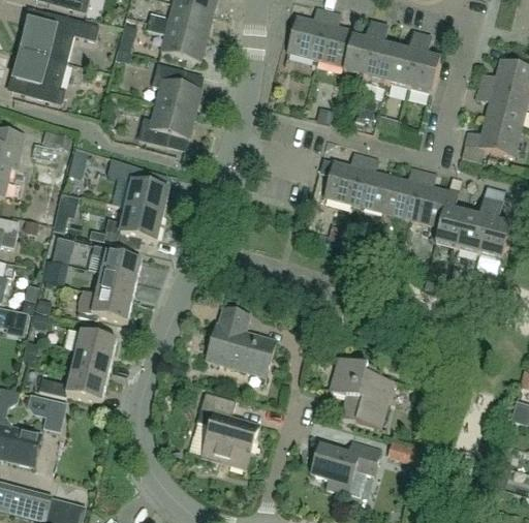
[(48,0),(48,2),(85,12),(88,0),(48,0)]
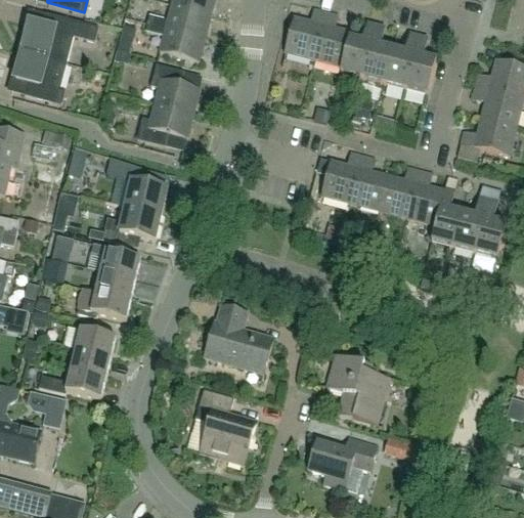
[(170,0),(170,2),(210,12),(213,0),(170,0)]
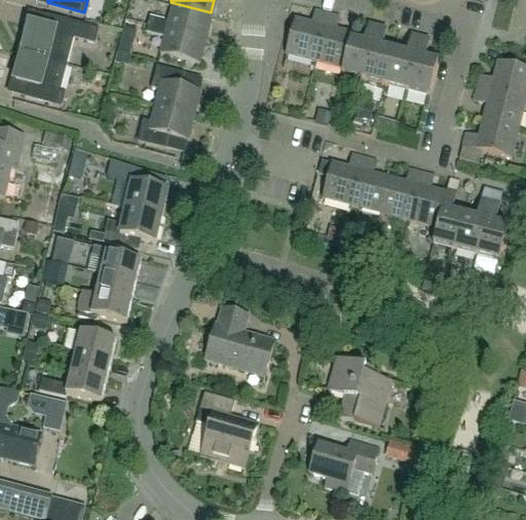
[(148,13),(146,21),(204,36),(211,12),(171,2),(166,19),(148,13)]
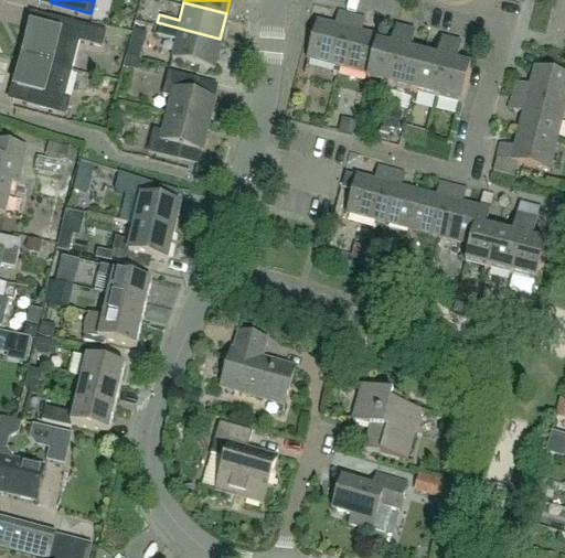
[(336,64),(350,11),(336,8),(332,22),(315,17),(305,55),(336,64)]
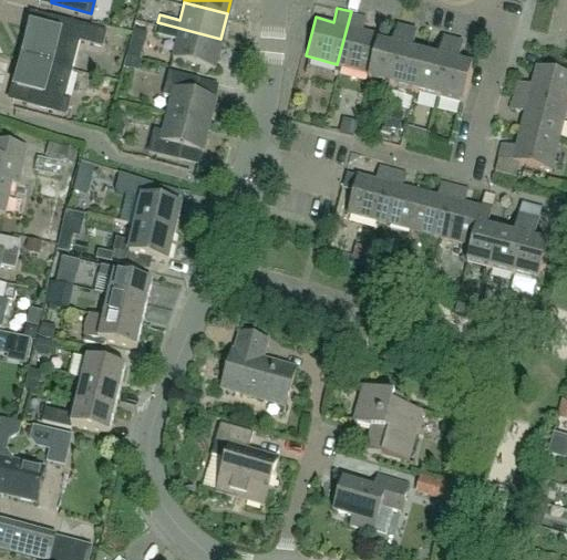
[(364,14),(351,11),(337,64),(368,72),(377,38),(379,33),(361,28),(364,14)]
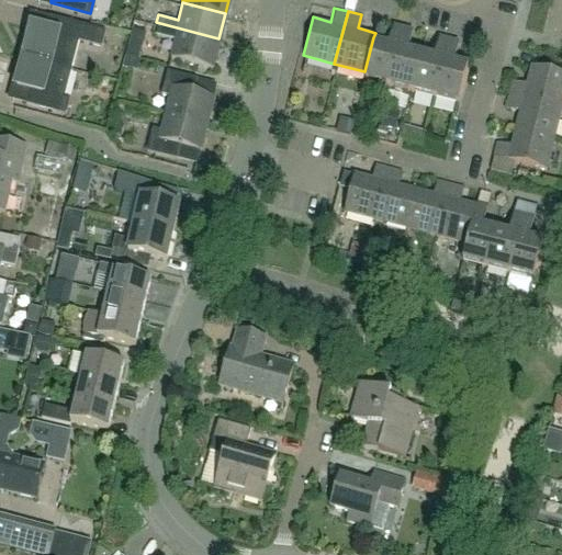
[(23,53),(70,65),(77,37),(100,43),(104,26),(47,12),(44,26),(26,22),(21,43),(25,43),(23,53)]
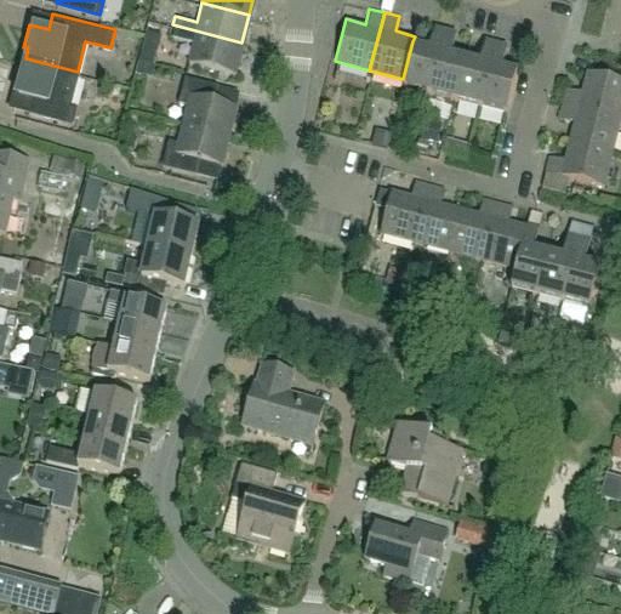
[(241,43),(172,24),(170,34),(192,40),(187,60),(234,72),(241,43)]
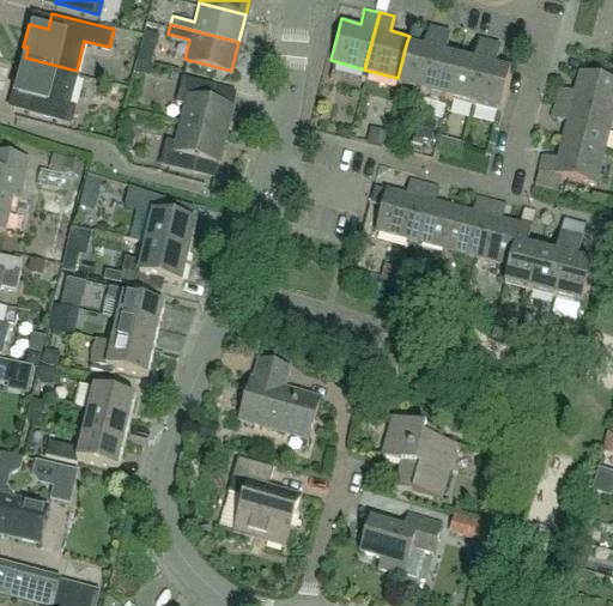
[(407,41),(398,78),(395,83),(422,89),(438,26),(428,24),(422,44),(407,41)]
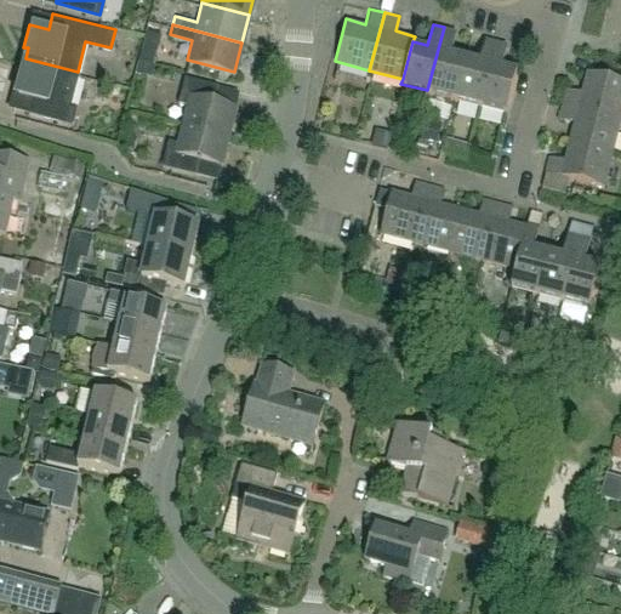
[(444,27),(427,90),(453,97),(463,55),(449,51),(455,30),(444,27)]
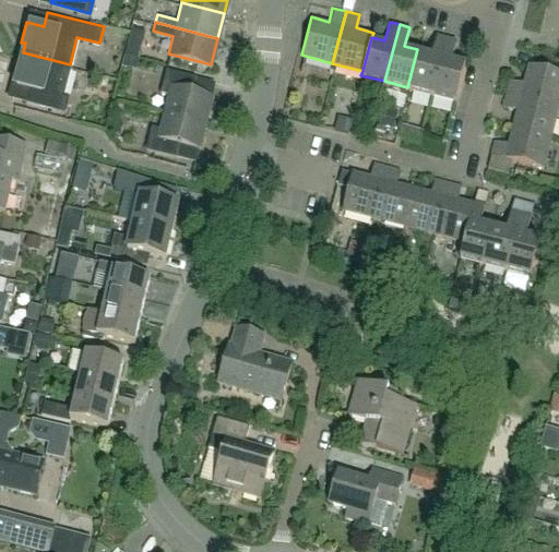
[(417,49),(407,87),(430,93),(444,36),(436,34),(430,52),(417,49)]
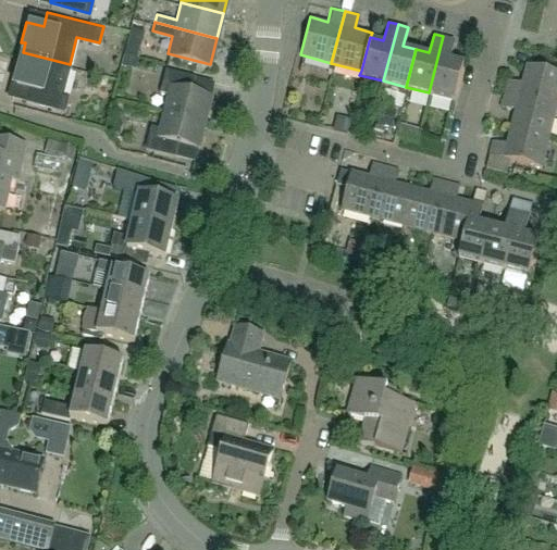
[(443,36),(429,92),(452,99),(461,61),(448,57),(453,38),(443,36)]
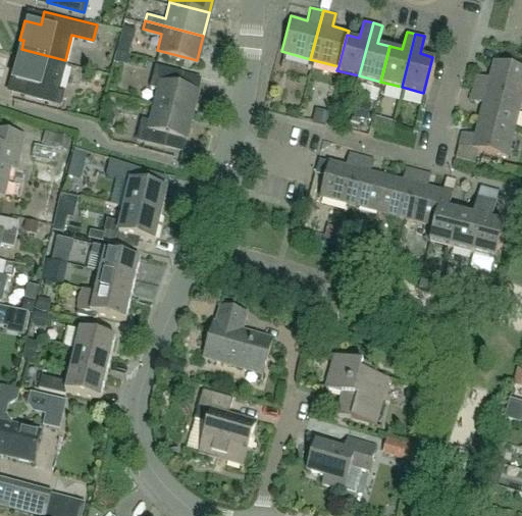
[(65,60),(21,49),(19,57),(15,57),(10,75),(27,80),(23,93),(60,103),(63,88),(58,87),(65,60)]
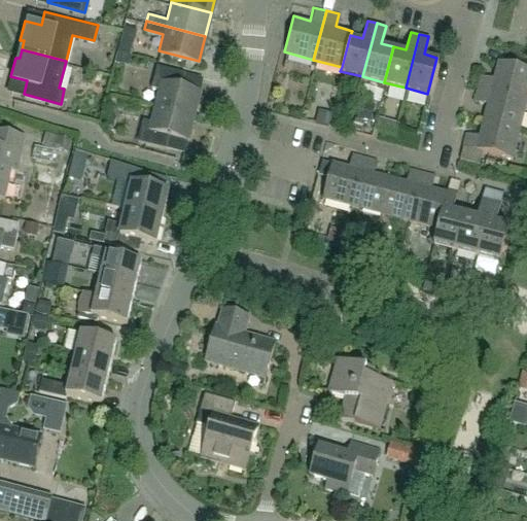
[(480,71),(477,84),(525,97),(526,90),(526,65),(497,59),(493,74),(480,71)]
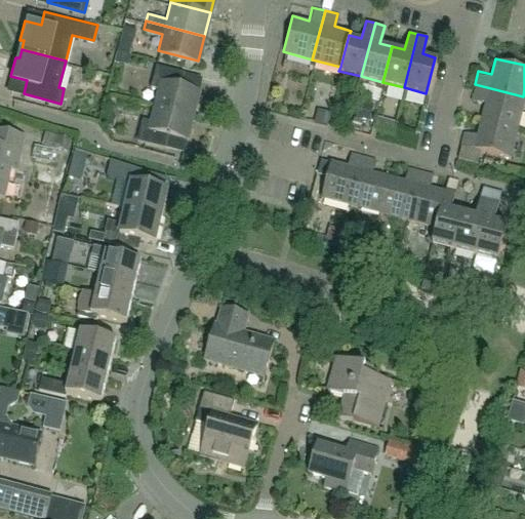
[(153,103),(193,113),(199,88),(179,83),(183,70),(155,63),(149,85),(157,87),(153,103)]
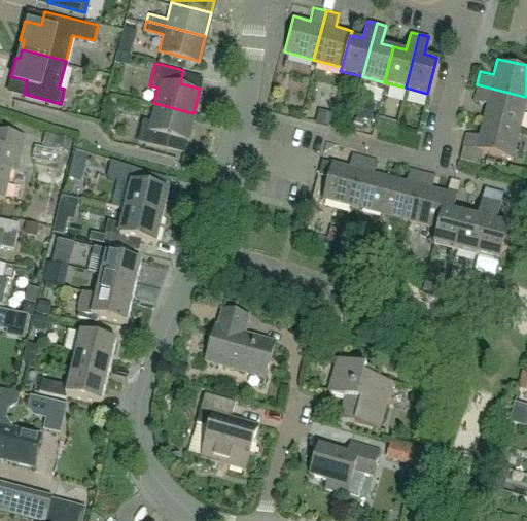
[(525,97),(477,84),(473,97),(487,100),(483,116),(518,126),(525,97)]
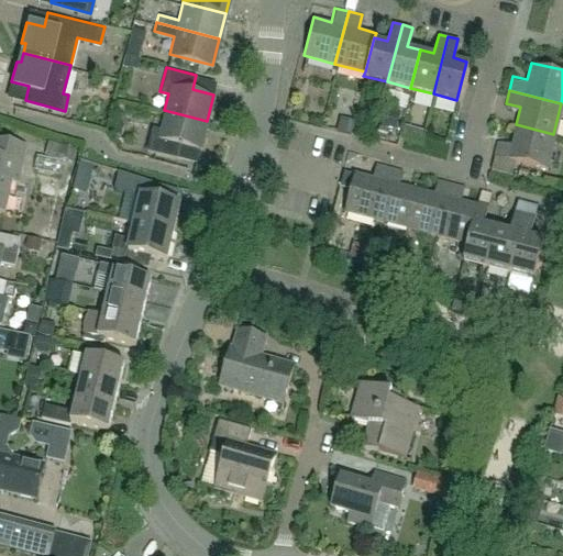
[(207,121),(164,110),(159,126),(152,124),(145,148),(175,156),(179,142),(200,147),(207,121)]
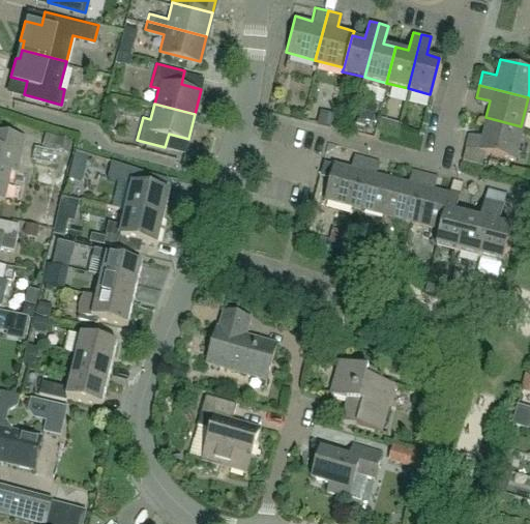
[(395,132),(400,118),(379,113),(375,125),(395,132)]
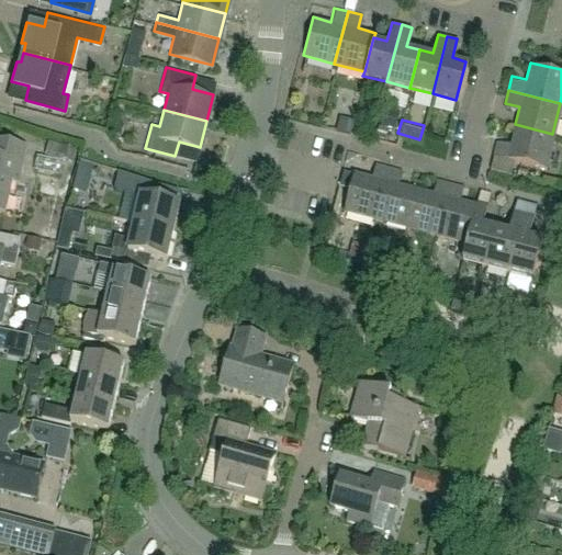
[(552,134),(515,124),(510,142),(496,138),(493,153),(544,166),(552,134)]
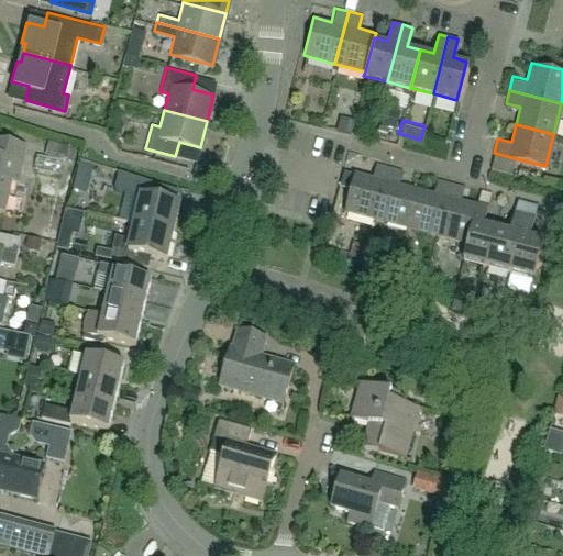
[(17,179),(24,143),(0,137),(0,208),(3,209),(10,177),(17,179)]
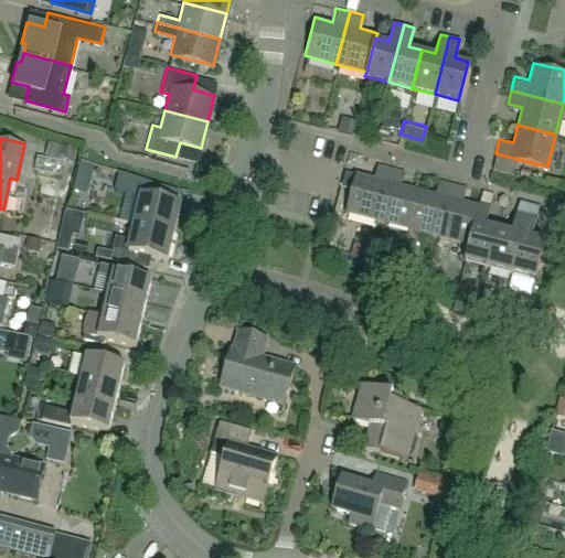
[(52,154),(71,160),(75,146),(55,140),(52,154)]
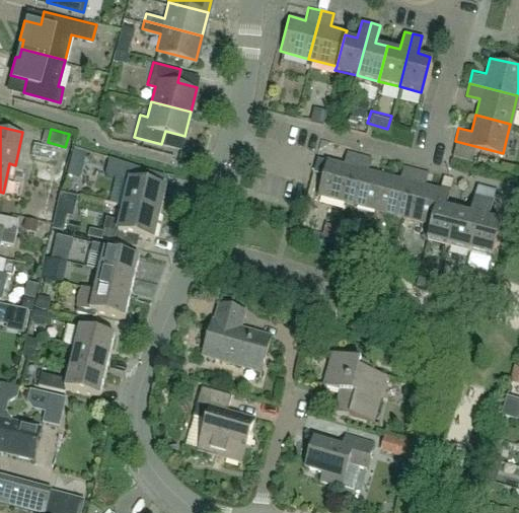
[(28,153),(53,158),(56,145),(31,140),(28,153)]
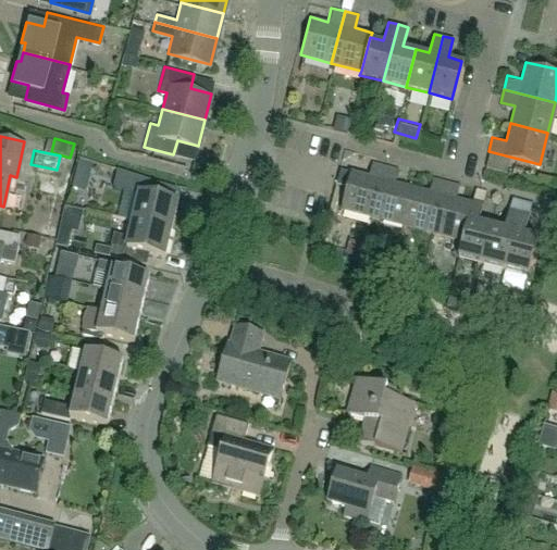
[(371,214),(385,163),(371,160),(368,173),(350,169),(346,184),(341,207),(371,214)]
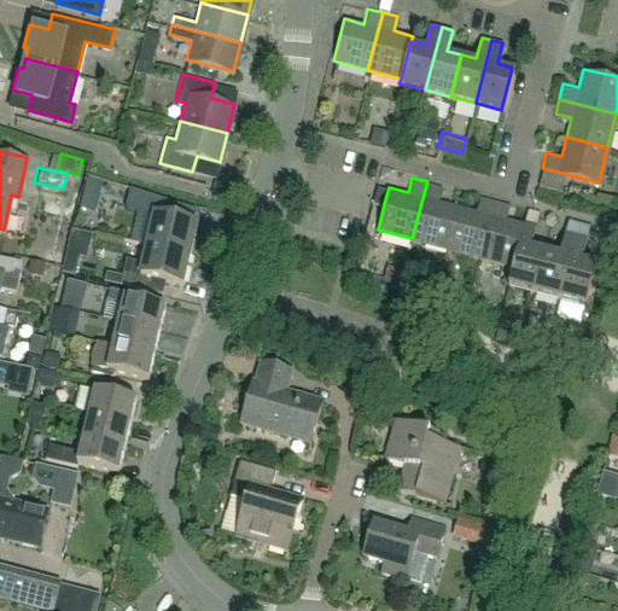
[(442,185),(427,181),(412,238),(445,246),(456,205),(437,201),(442,185)]
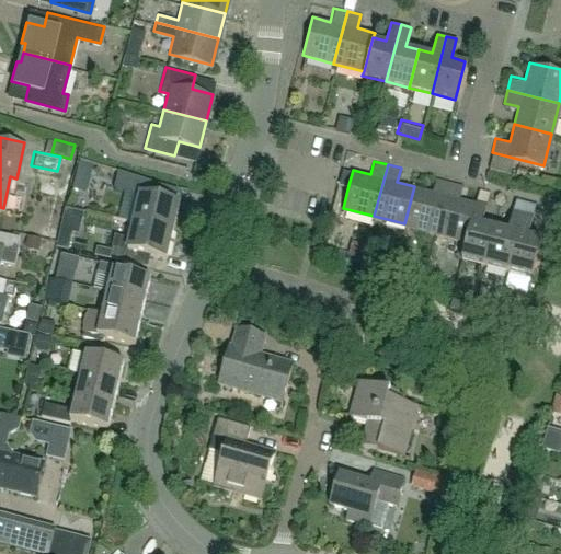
[(341,166),(338,182),(348,185),(353,170),(341,166)]
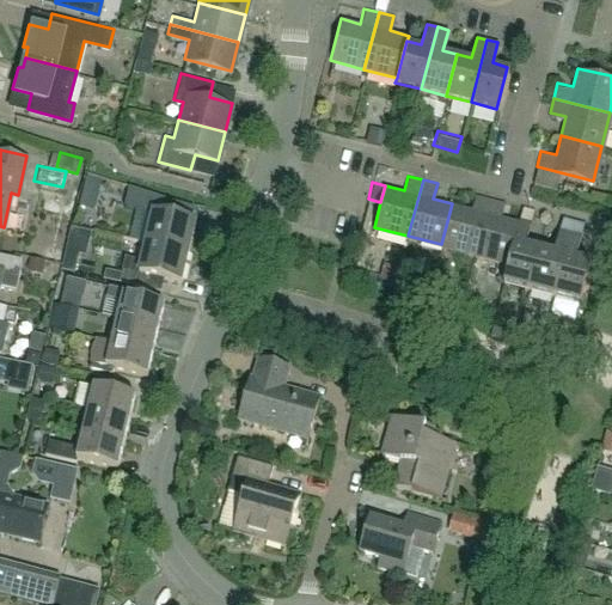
[(145,238),(187,249),(194,219),(170,214),(173,197),(146,188),(141,207),(152,209),(145,238)]
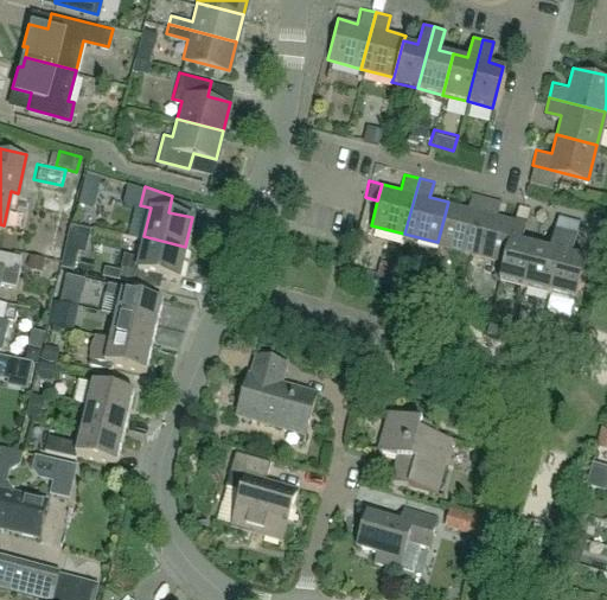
[(466,206),(448,202),(438,242),(471,250),(485,195),(471,191),(466,206)]
